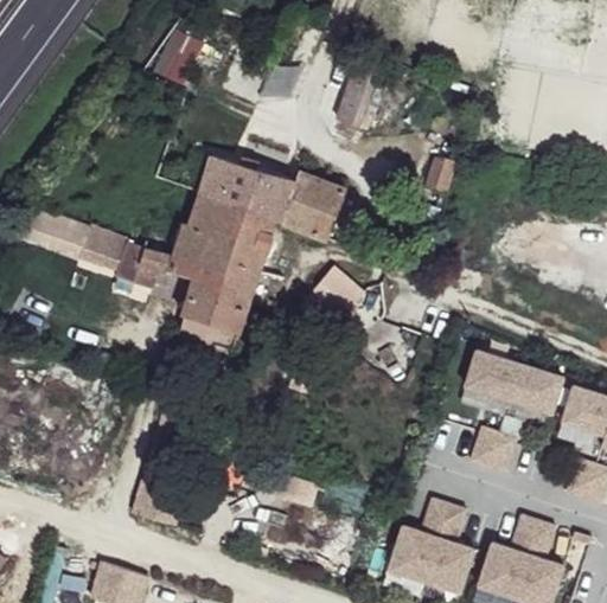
[(148,42),(177,53),(190,23),(163,11),(148,42)]
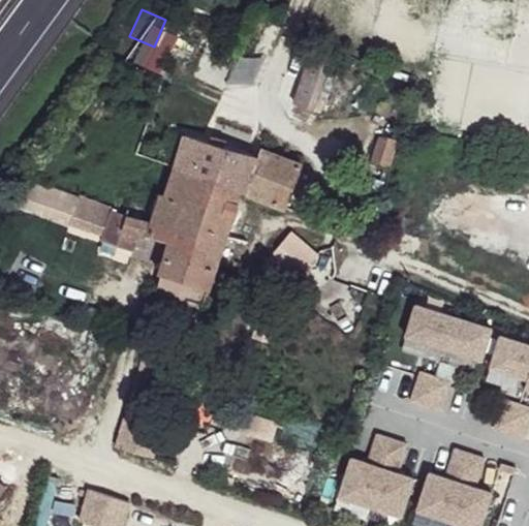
[(327,58),(307,53),(293,103),(312,109),(327,58)]
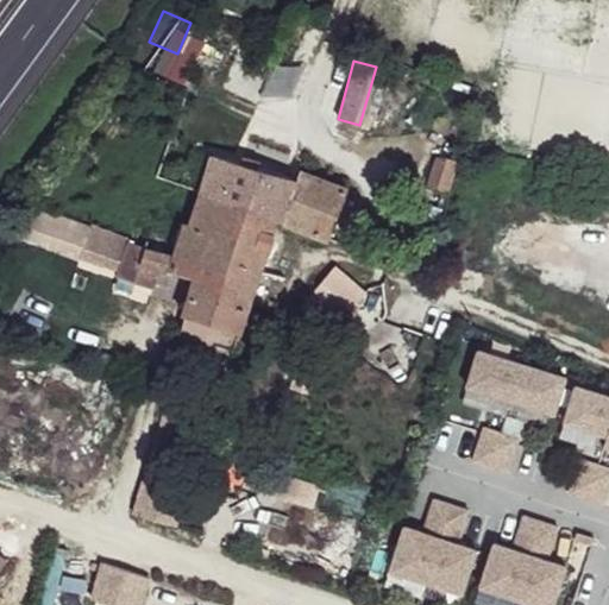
[(451,163),(434,153),(425,184),(444,190),(451,163)]
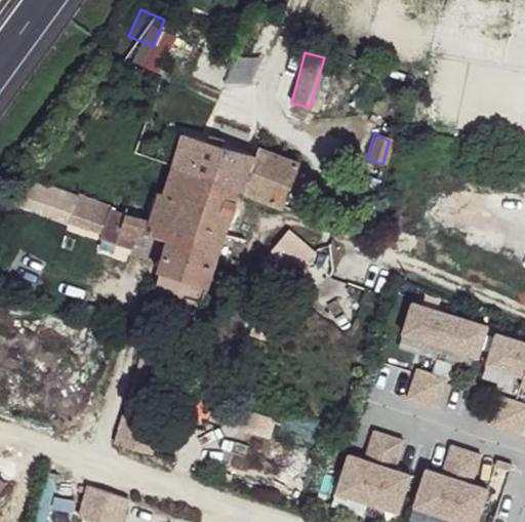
[(139,231),(171,240),(154,294),(197,308),(233,196),(234,191),(281,203),(296,161),(245,144),(242,150),(183,133),(162,196),(156,195),(149,222),(108,209),(21,177),(9,201),(104,233),(103,238),(133,248),(139,231)]
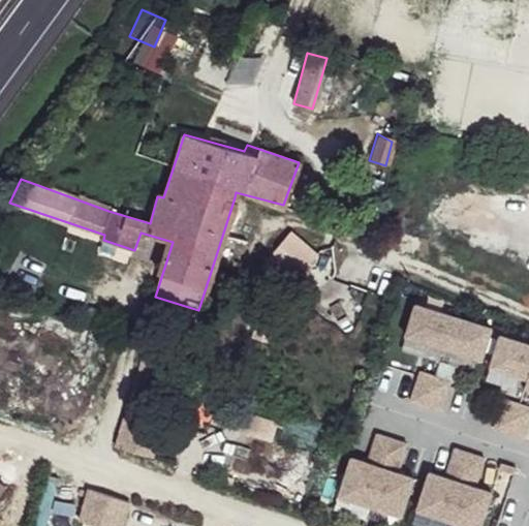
[(317,251),(289,237),(281,250),(301,261),(310,265),(317,251)]
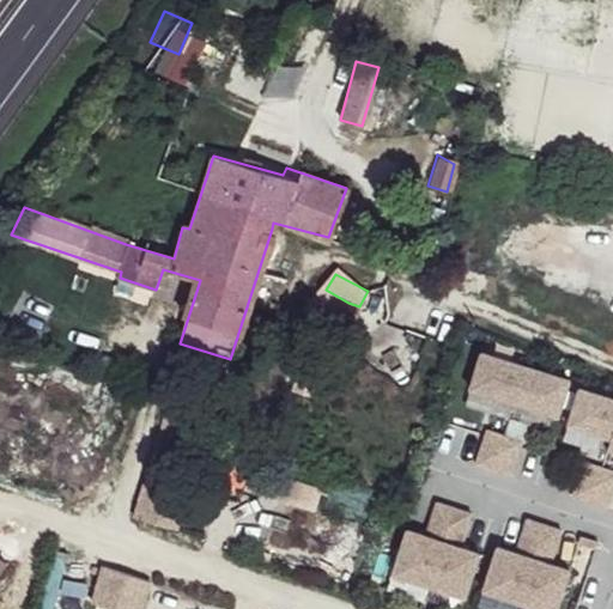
[(349,303),(326,290),(315,306),(339,318),(349,303)]
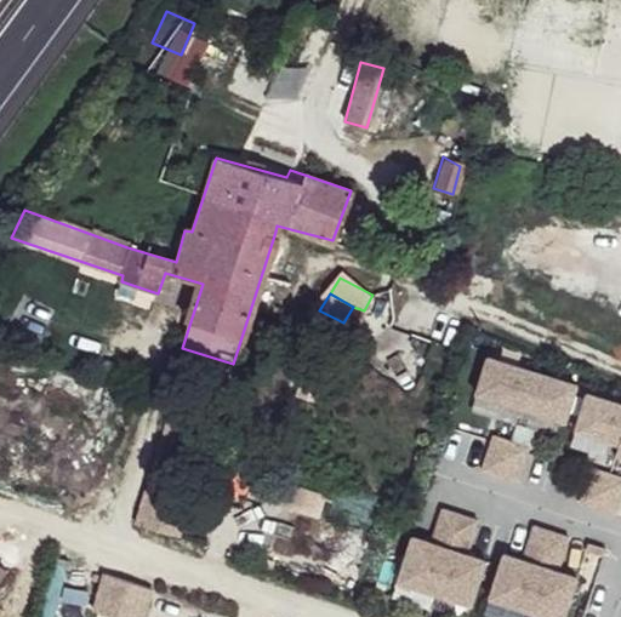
[(574,386),(485,358),(474,393),(563,422),(574,386)]
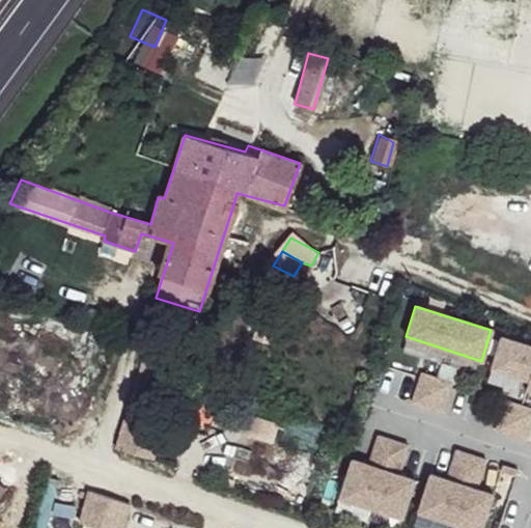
[(530,344),(500,336),(490,367),(526,379),(524,387),(530,389),(530,344)]
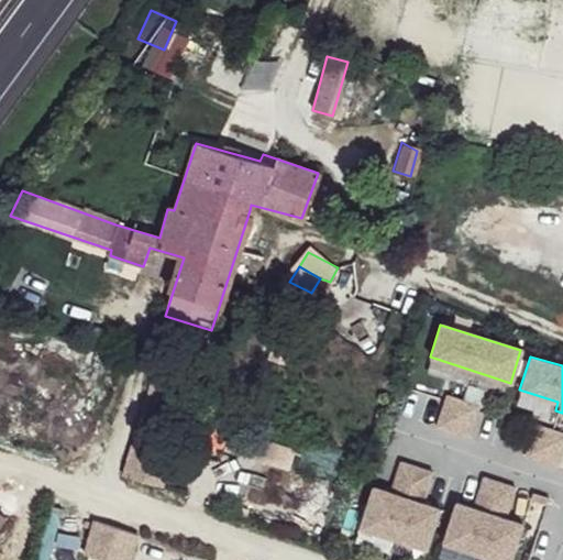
[(476,405),(445,394),(435,426),(466,436),(476,405)]
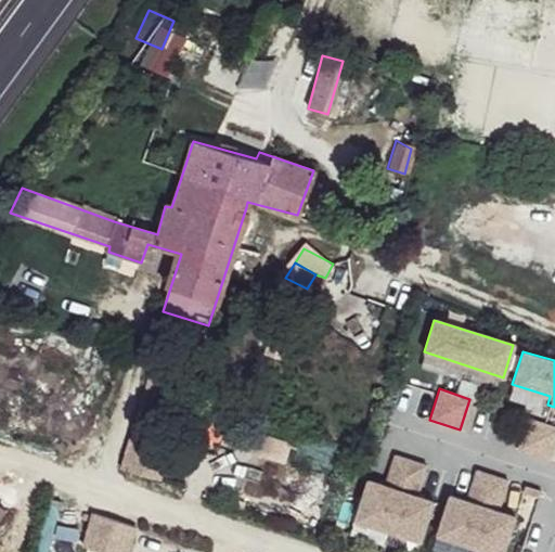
[(369,479),(355,518),(420,539),(433,500),(415,495),(424,464),(395,456),(385,485),(369,479)]
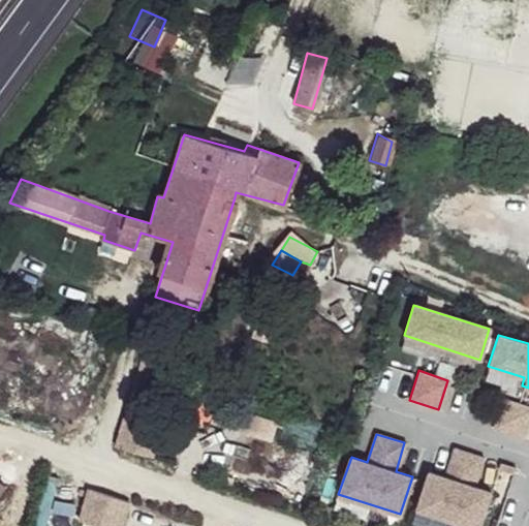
[(446,519),(468,452),(453,449),(445,473),(429,468),(417,509),(446,519)]
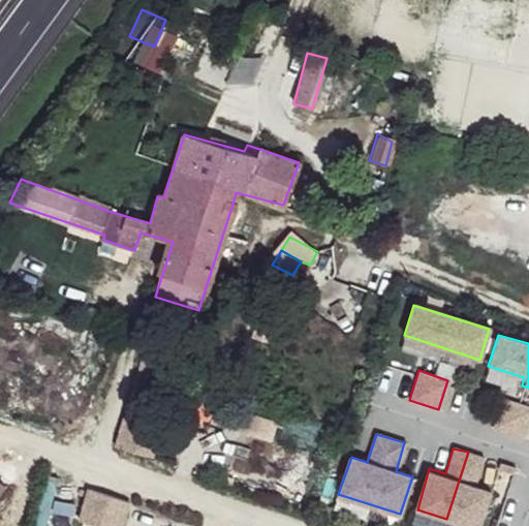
[(477,525),(490,490),(473,485),(483,457),(468,452),(446,519),(468,525),(477,525)]
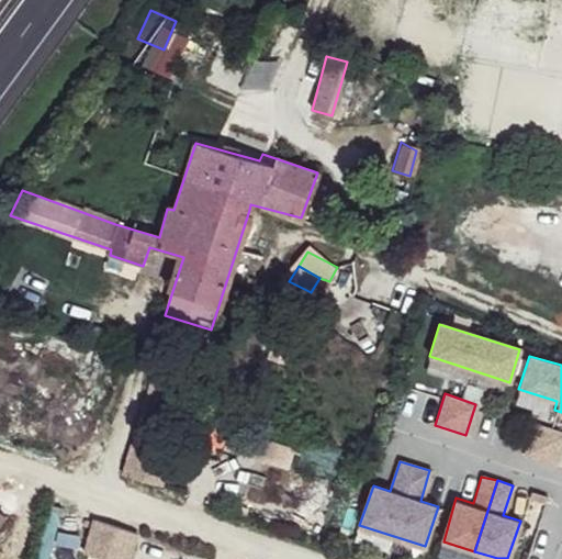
[(546,496),(530,491),(528,496),(543,501),(546,496)]
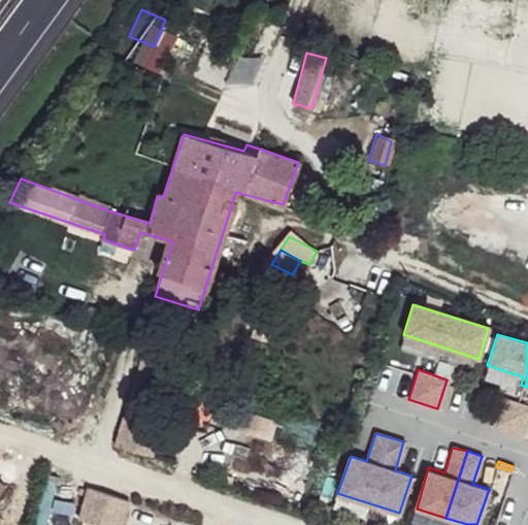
[(119,524),(127,499),(87,487),(77,518),(96,524),(100,524),(119,524)]
